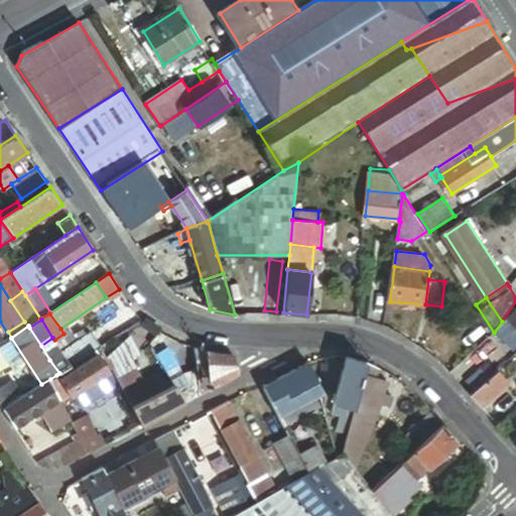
[(67,340),(63,334),(54,340),(61,352),(71,366),(100,347),(90,333),(87,335),(83,330),(67,340)]
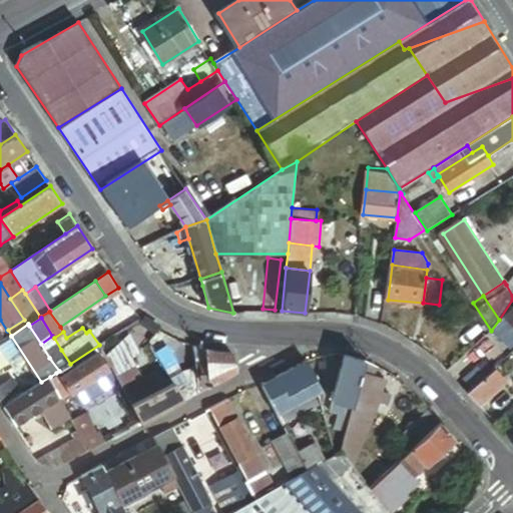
[(138,349),(129,334),(102,349),(105,356),(117,379),(135,370),(138,369),(133,360),(142,355),(138,349)]
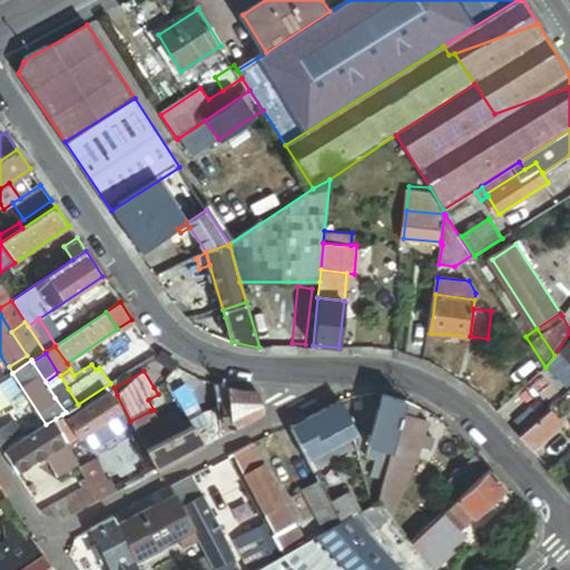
[(60,375),(58,373),(46,382),(55,397),(68,389),(60,375)]
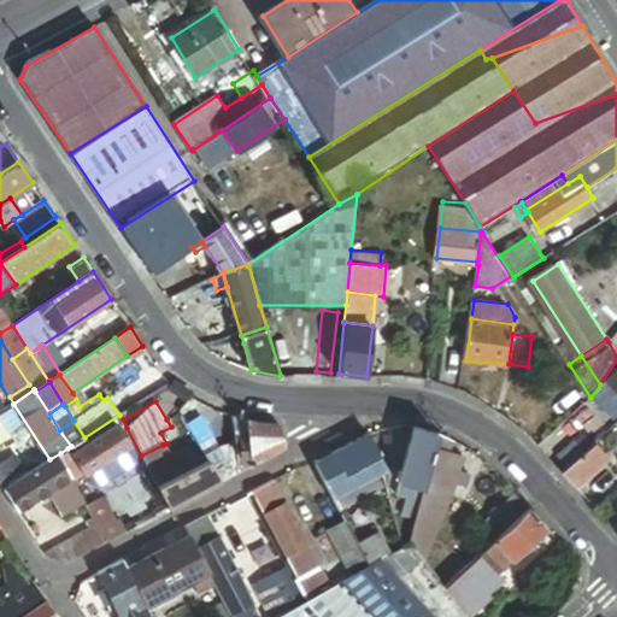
[(213,435),(198,407),(183,416),(195,436),(199,444),(213,435)]
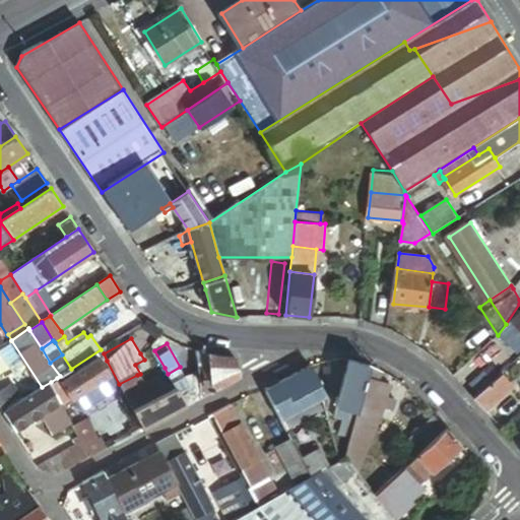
[(165,368),(154,350),(152,346),(140,353),(144,360),(152,374),(165,368)]
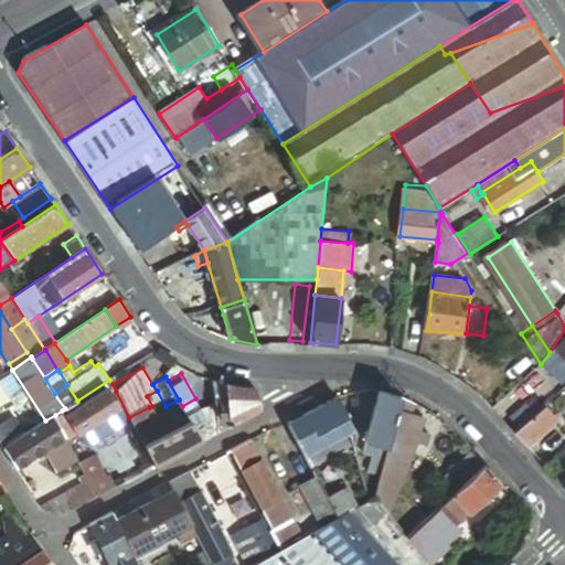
[(65,408),(62,411),(64,415),(107,387),(113,384),(109,380),(77,401),(65,408)]
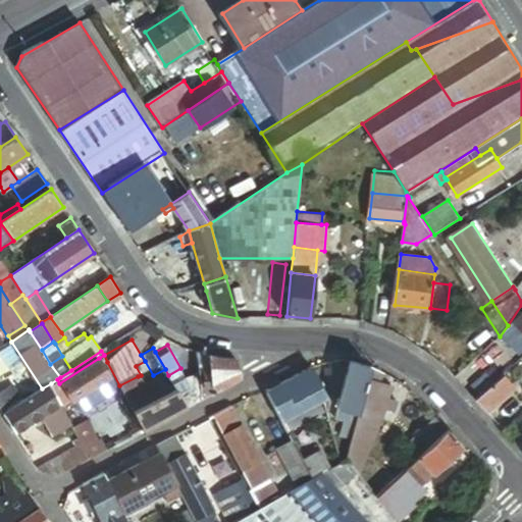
[(210,355),(201,352),(201,373),(210,372),(210,355)]
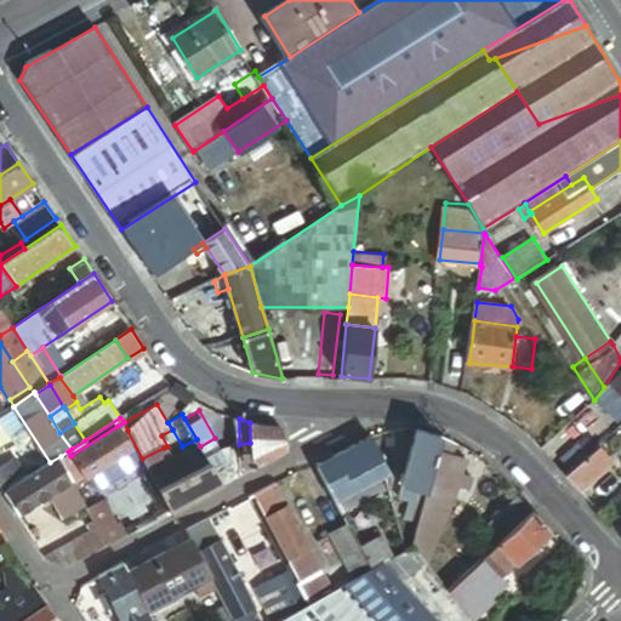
[(261,425),(250,422),(250,443),(252,468),(285,450),(281,426),(261,425)]
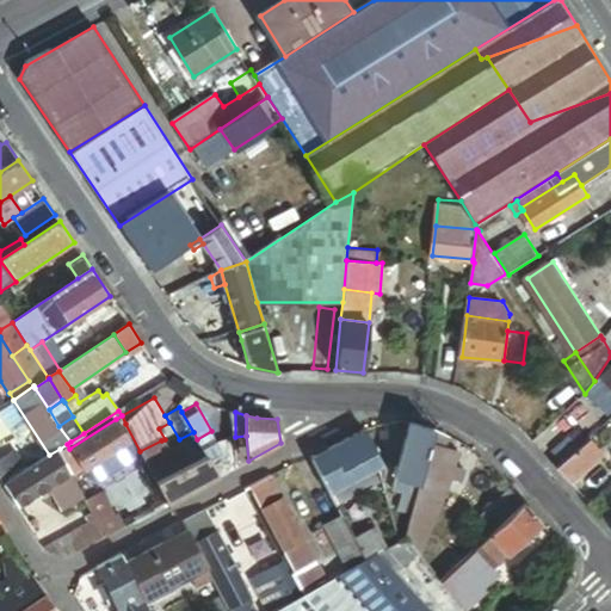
[(71,442),(84,433),(73,417),(59,426),(71,442)]
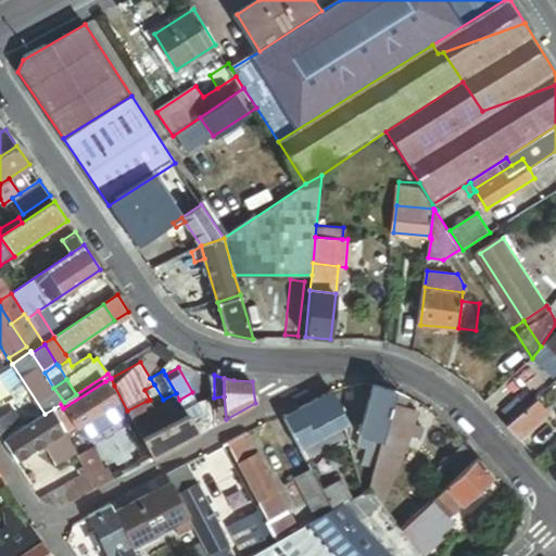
[(118,401),(105,381),(63,408),(74,425),(76,428),(79,426),(115,403),(118,401)]
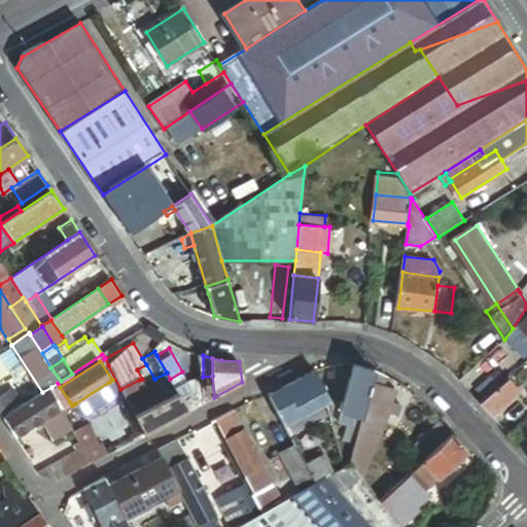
[(375,369),(355,364),(342,423),(349,424),(360,427),(361,422),(375,369)]
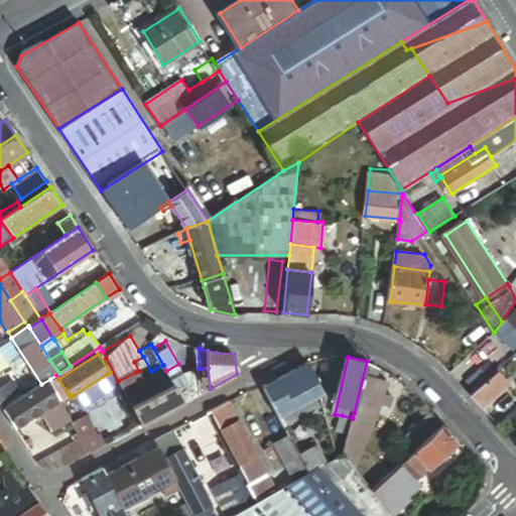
[(383,370),(367,361),(354,413),(358,415),(377,377),(379,377),(383,370)]
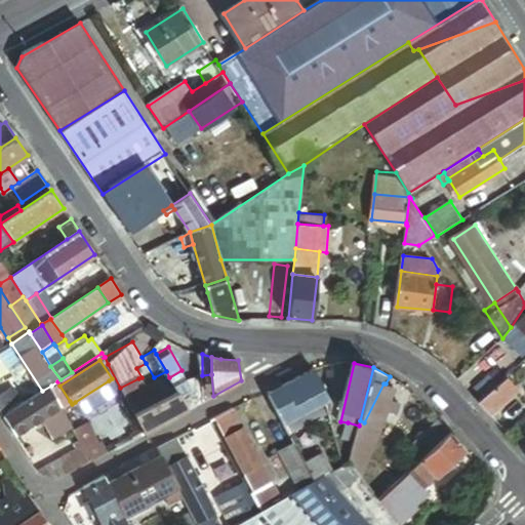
[(330,397),(315,369),(270,393),(269,394),(283,420),(301,409),(304,415),(322,404),(327,402),(330,397)]
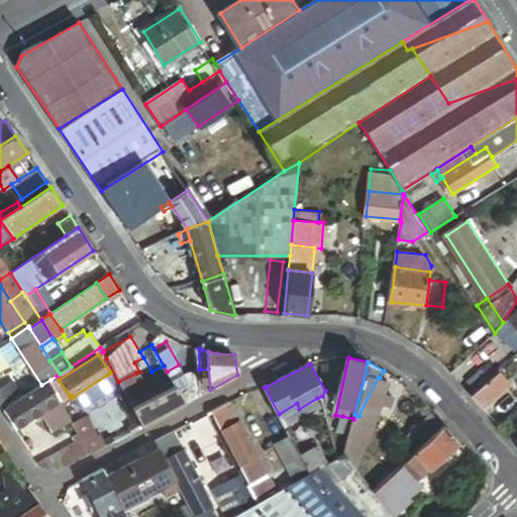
[(185,376),(179,365),(167,372),(173,383),(185,376)]
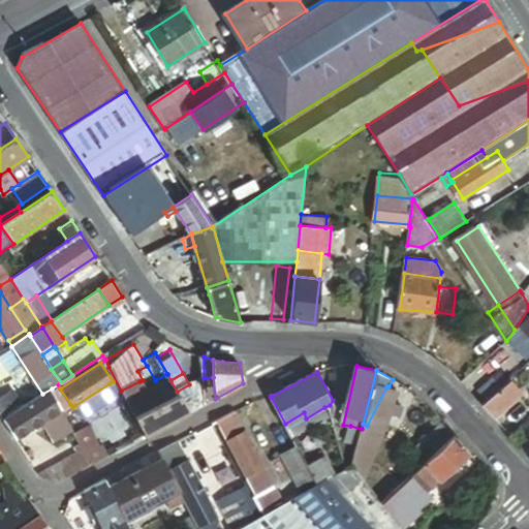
[(205,394),(206,404),(215,399),(213,377),(204,378),(204,379),(205,394)]
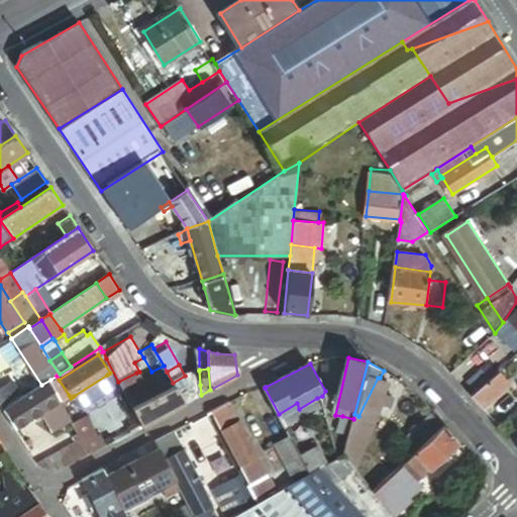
[(500,369),(472,394),(485,406),(512,382),(500,369)]
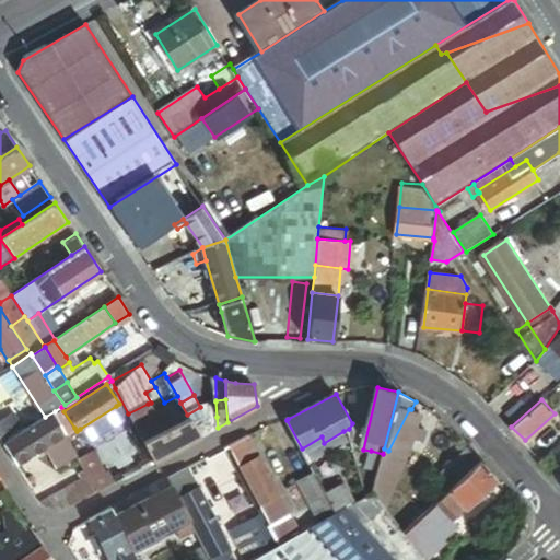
[(195,428),(217,417),(216,401),(200,407),(187,415),(190,419),(195,428)]
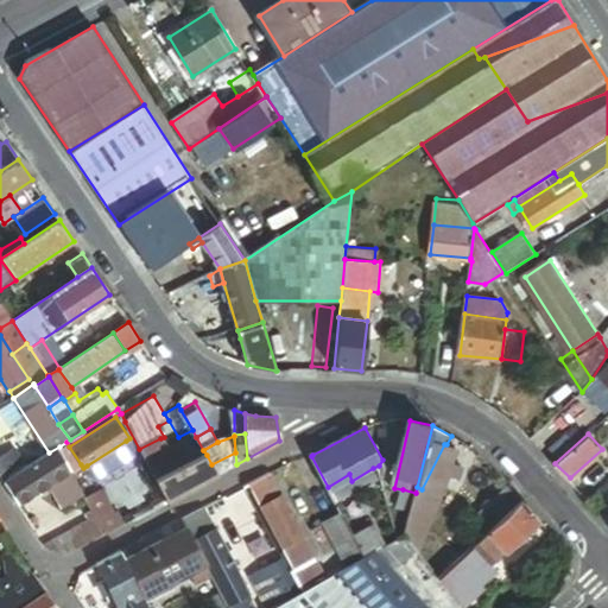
[(466,444),(451,436),(447,444),(461,451),(466,444)]
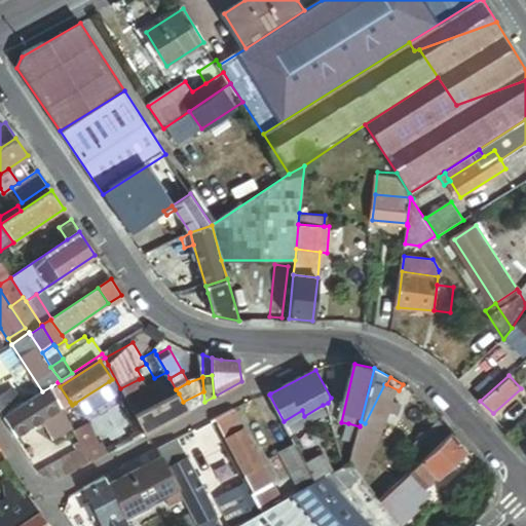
[(120,388),(135,415),(173,395),(172,391),(165,381),(146,391),(139,379),(120,388)]
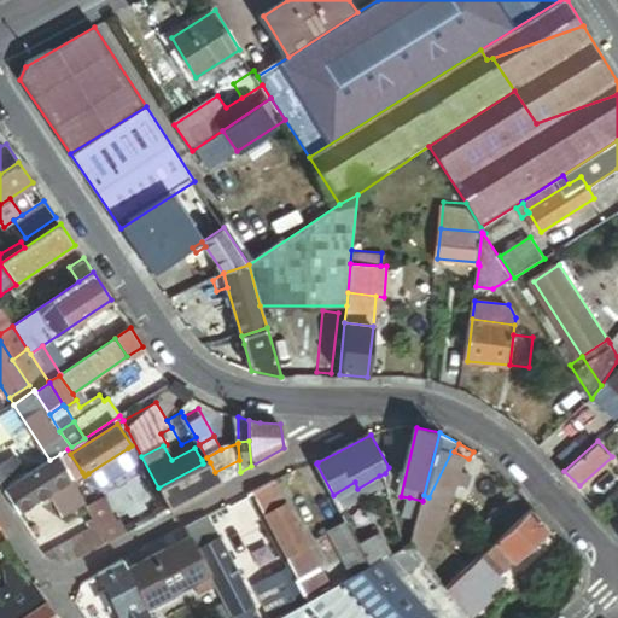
[(99,491),(139,465),(128,448),(88,473),(99,491)]
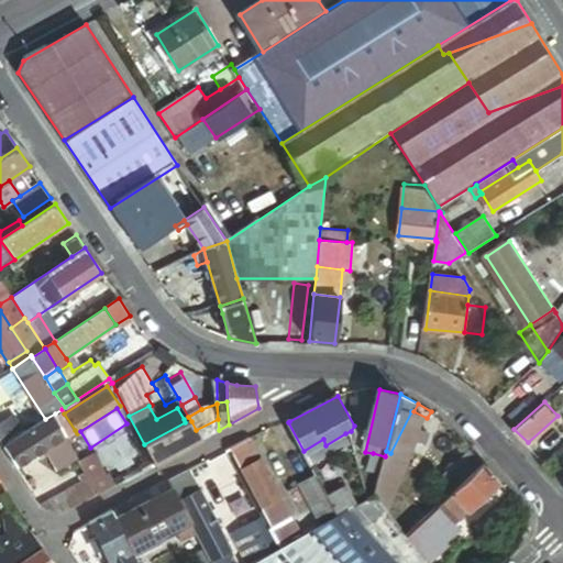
[(64,414),(62,409),(55,414),(66,435),(75,430),(64,414)]
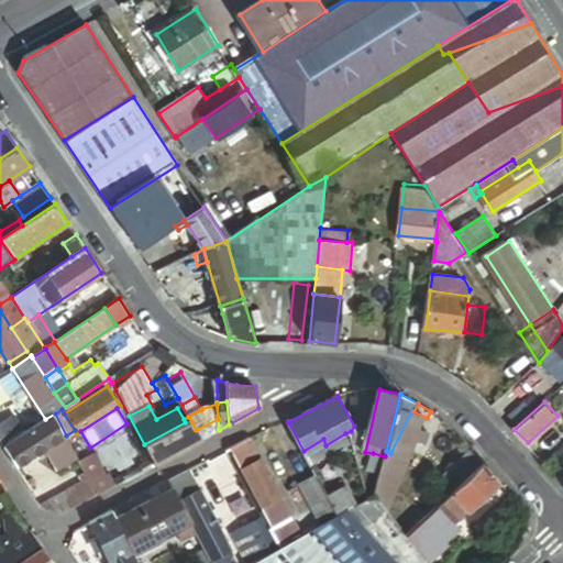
[(22,434),(33,427),(22,410),(11,418),(22,434)]
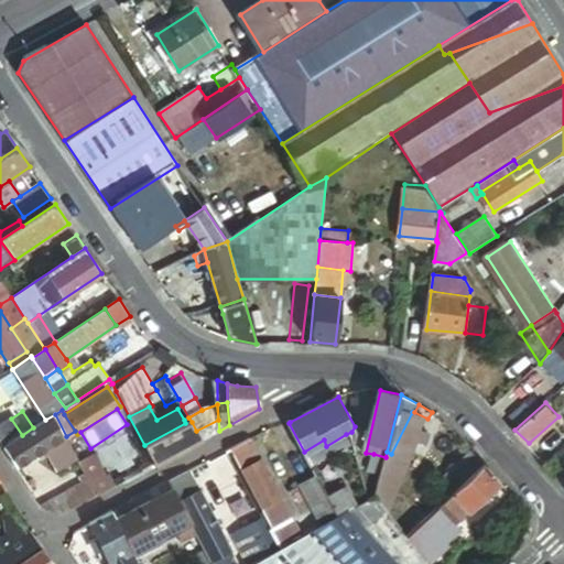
[(427,419),(414,412),(412,412),(391,454),(413,464),(424,444),(429,435),(435,422),(427,419)]
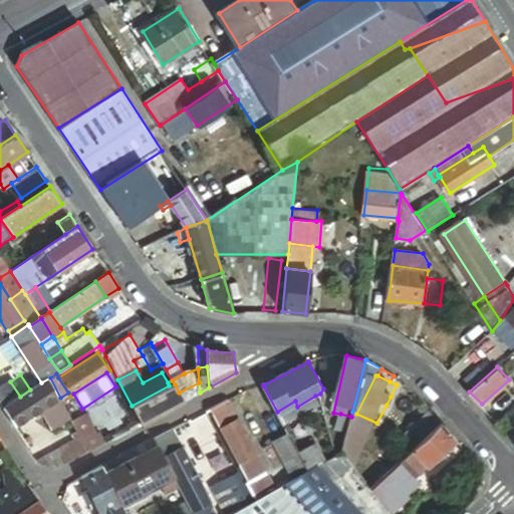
[(57,427),(72,420),(60,398),(50,377),(41,382),(30,390),(20,397),(2,408),(15,427),(40,411),(43,417),(50,412),(57,427)]
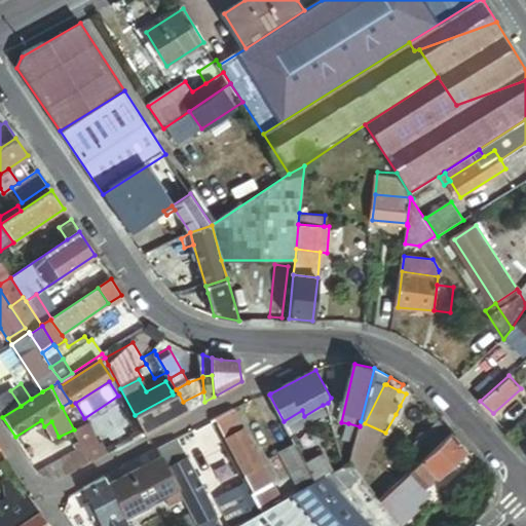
[(0,413),(2,417),(21,406),(10,390),(9,389),(0,396),(0,413)]
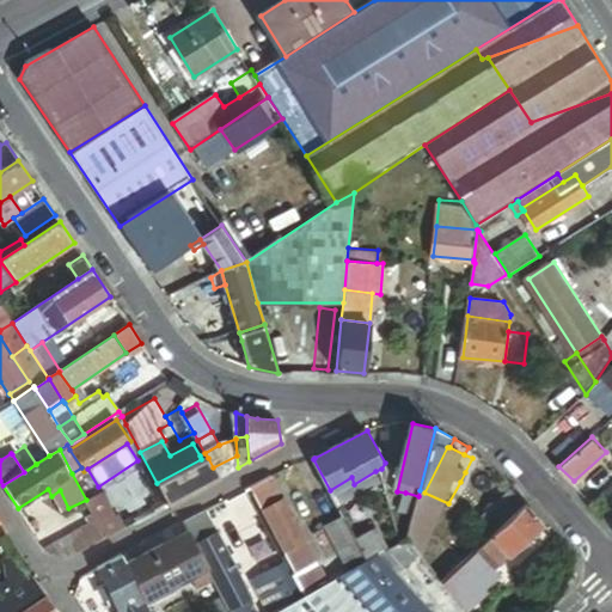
[(169,505),(219,477),(213,467),(208,458),(202,460),(201,459),(157,483),(169,505)]
